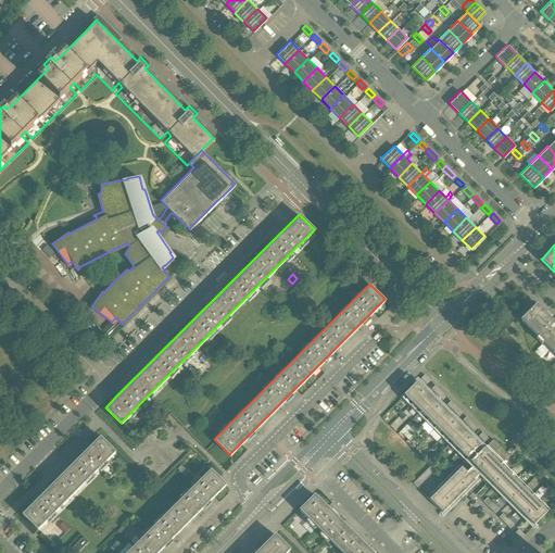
[(520,318),(554,353),(554,322),(535,302),(519,317),(520,318)]
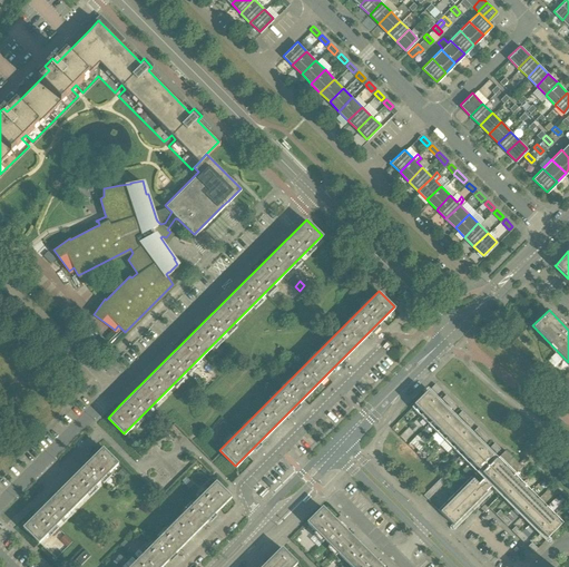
[(198,382),(202,378),(197,373),(193,377),(198,382)]
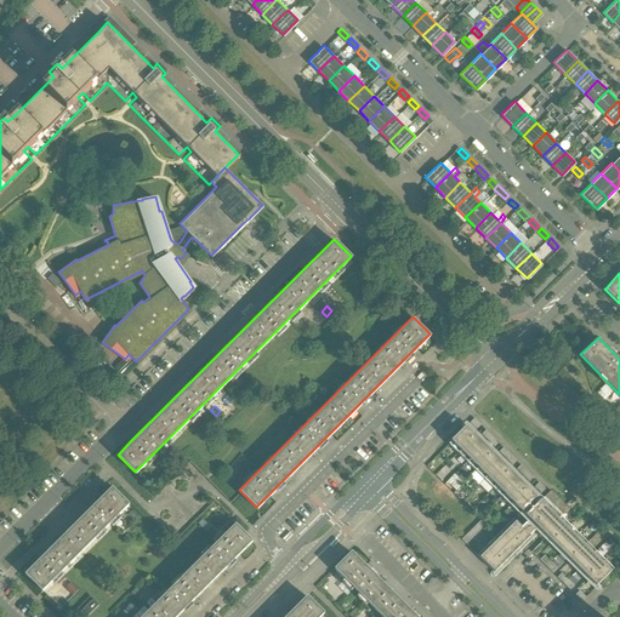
[(473,416),(468,420),(476,426),(479,422),(473,416)]
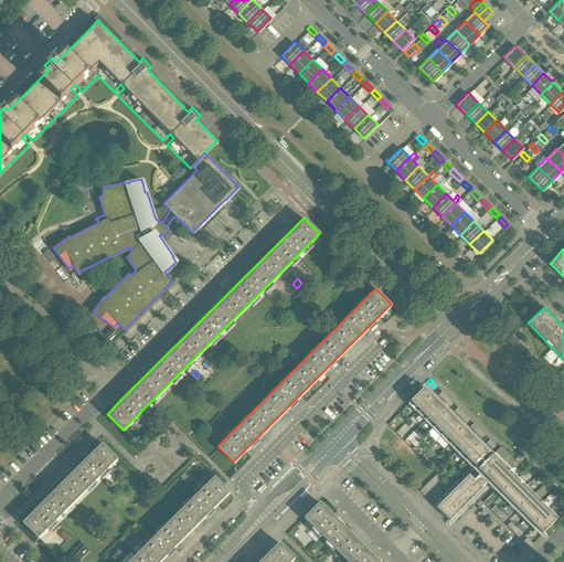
[(487,451),(438,402),(423,386),(407,402),(471,466),(487,451)]
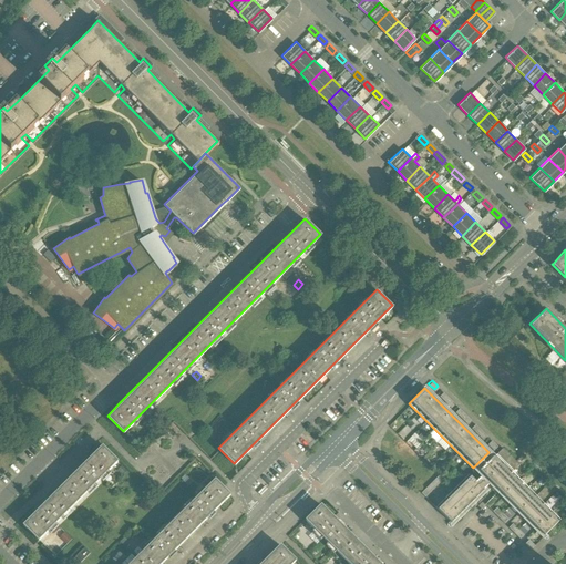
[(439,395),(444,400),(449,396),(442,390),(439,395)]
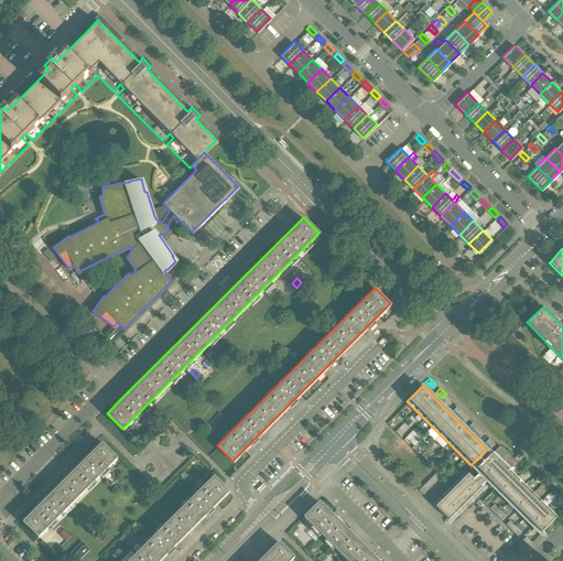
[(446,394),(442,398),(447,403),(452,400),(446,394)]
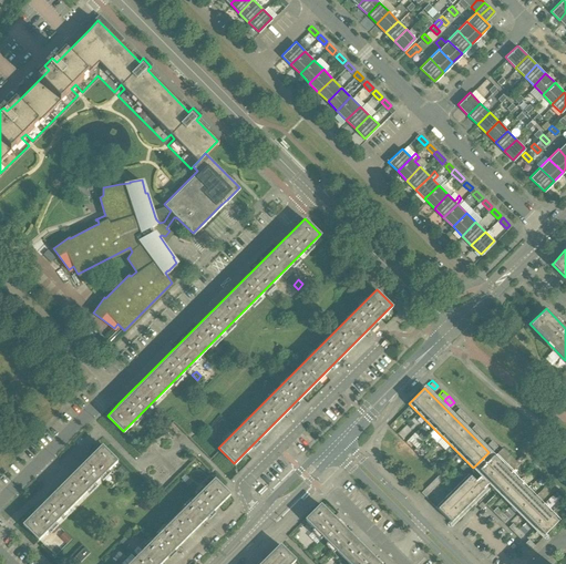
[(454,410),(460,416),(464,412),(459,407),(454,410)]
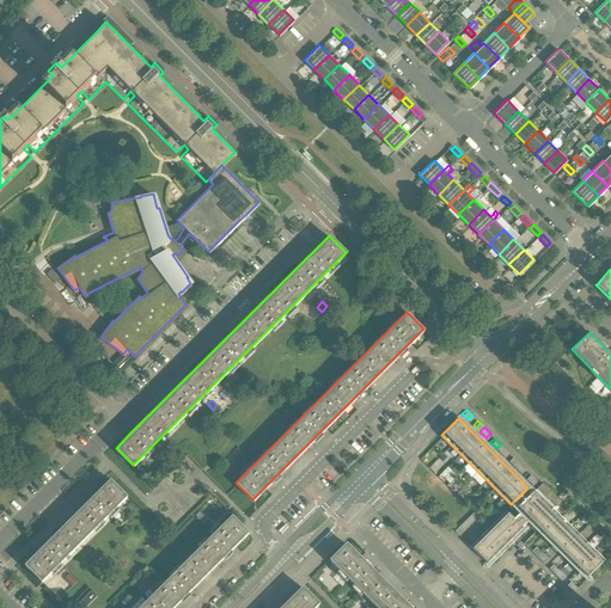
[(501,444),(496,448),(503,454),(507,450),(501,444)]
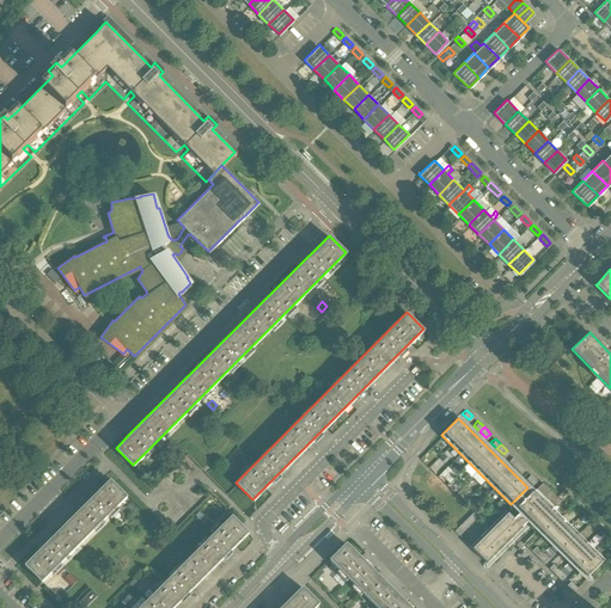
[(232,455),(237,460),(245,453),(240,448),(232,455)]
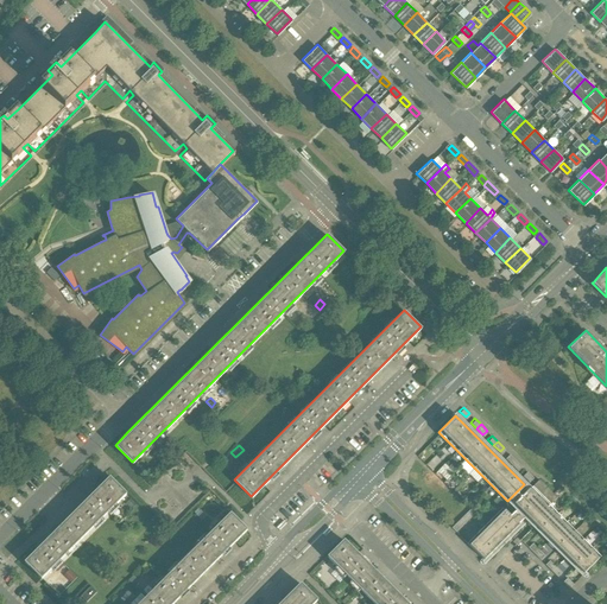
[(505,457),(511,463),(514,458),(509,452),(505,457)]
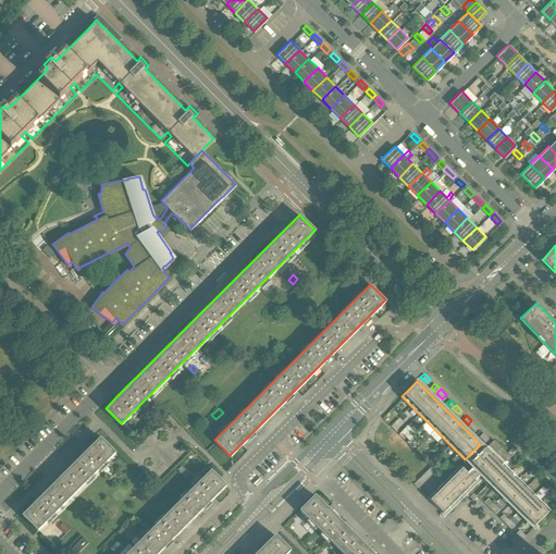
[(471,420),(468,425),(473,430),(478,426),(471,420)]
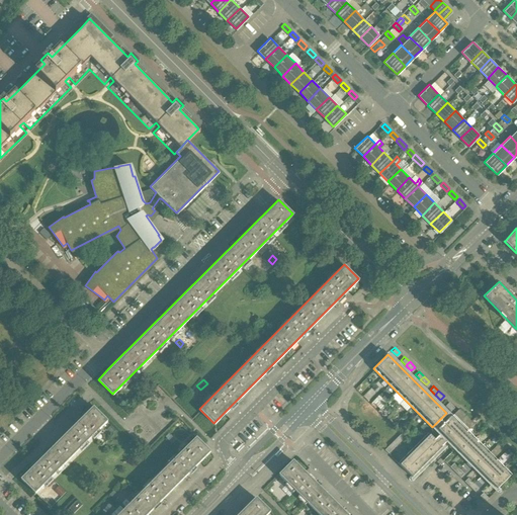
[(375,403),(379,407),(385,401),(381,398),(377,402),(373,398),(371,401),(374,404),(375,403)]
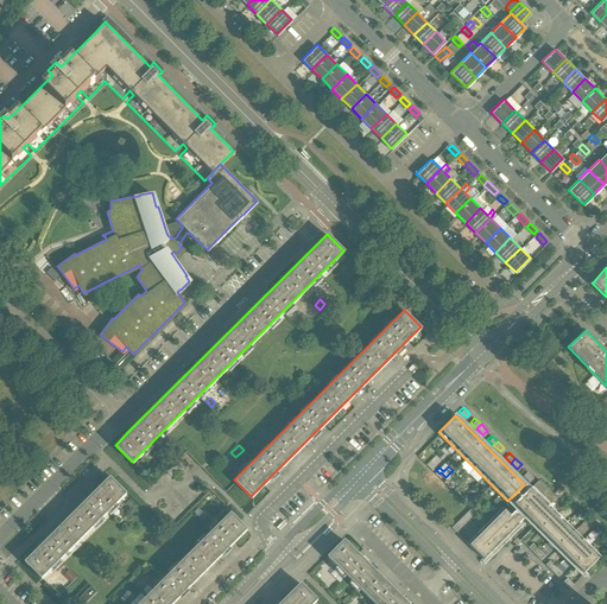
[(522,474),(529,481),(532,476),(526,470),(522,474)]
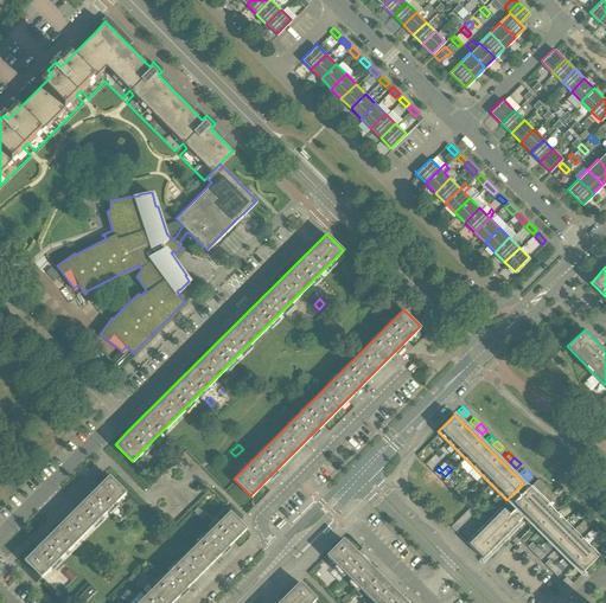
[(108,474),(36,547),(24,559),(40,576),(125,491),(108,474)]
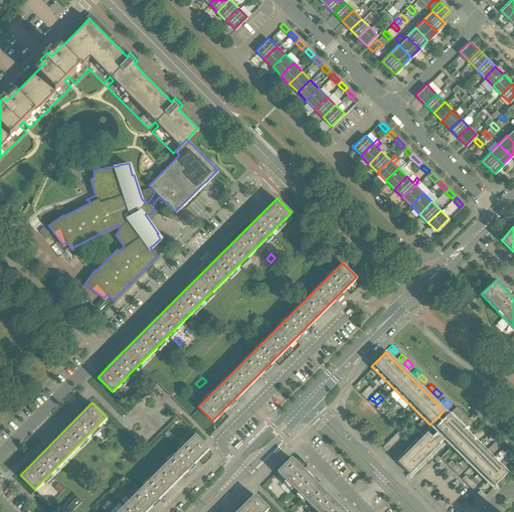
[(486,477),(493,485),(498,480),(507,470),(500,463),(464,427),(471,419),(456,404),(435,425),(457,448),(464,455),(472,463),(479,470),(486,477)]
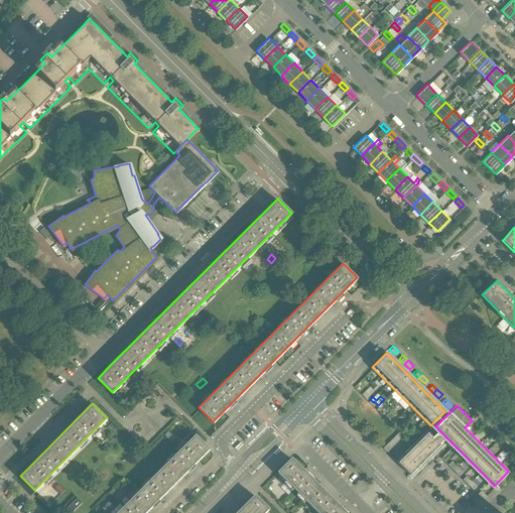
[(115,426),(110,421),(105,425),(110,430),(115,426)]
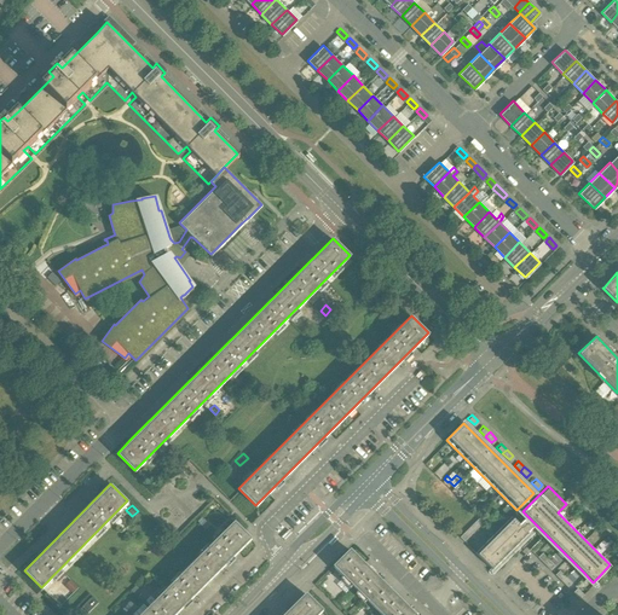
[(492,568),(527,532),(526,531),(531,526),(524,518),(519,523),(510,515),(474,551),(492,568)]
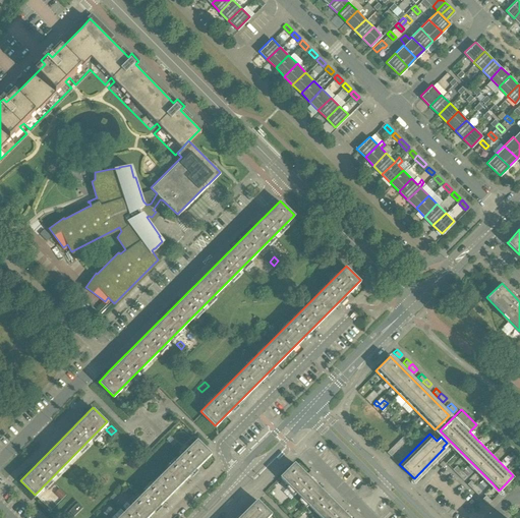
[(386,451),(390,454),(405,439),(402,435),(386,451)]
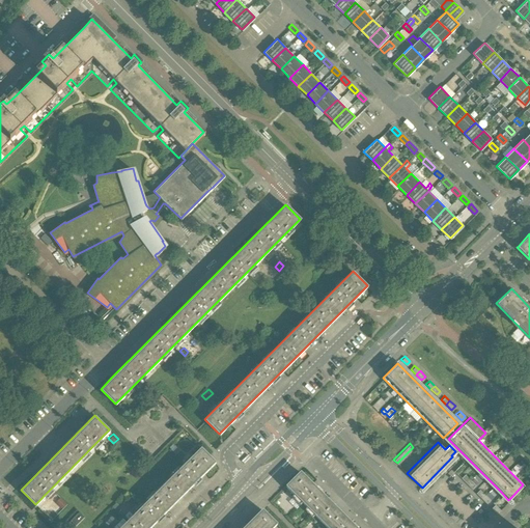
[(200,447),(142,505),(118,527),(147,527),(215,462),(200,447)]
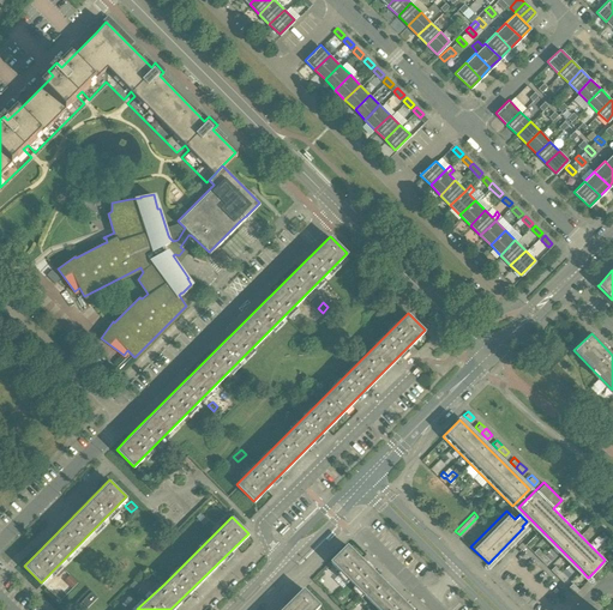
[(330,560),(379,609),(413,609),(347,543),(337,553),(330,560)]
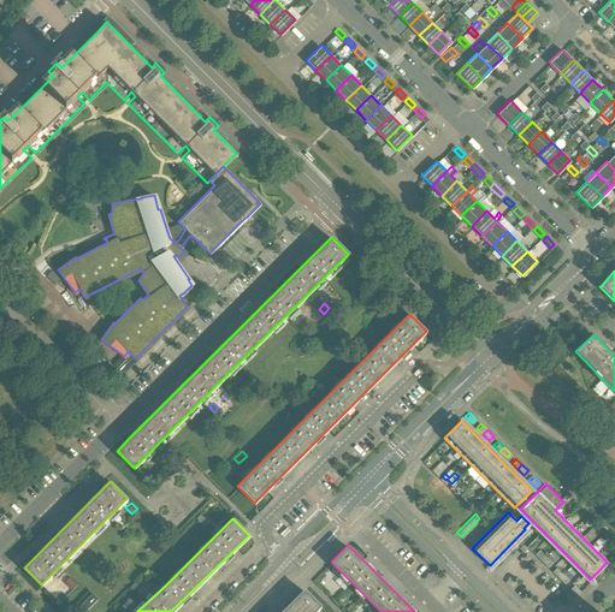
[(534,552),(540,559),(545,554),(538,548),(534,552)]
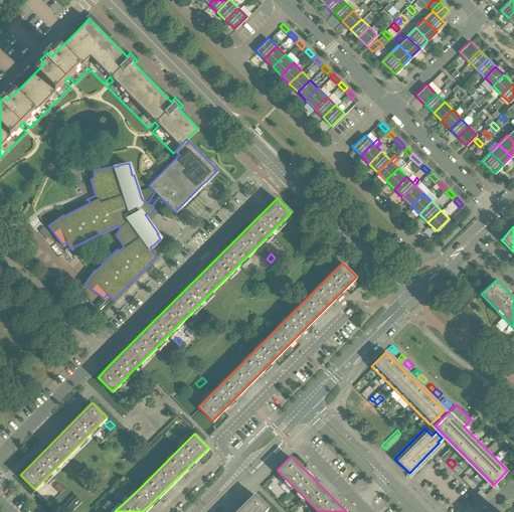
[(456,464),(452,468),(457,473),(461,469),(456,464)]
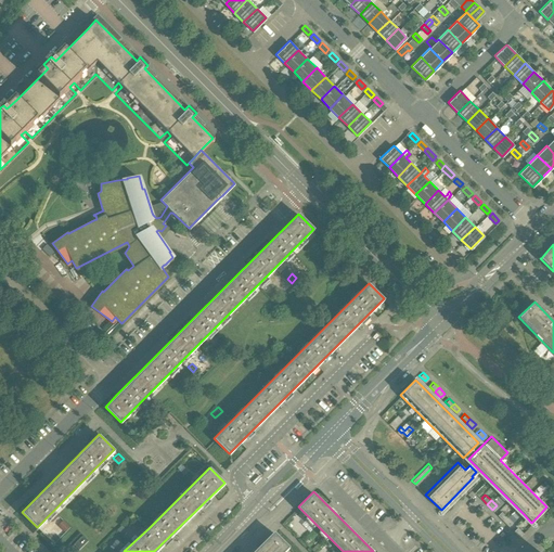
[(497,514),(502,520),(506,515),(501,510),(497,514)]
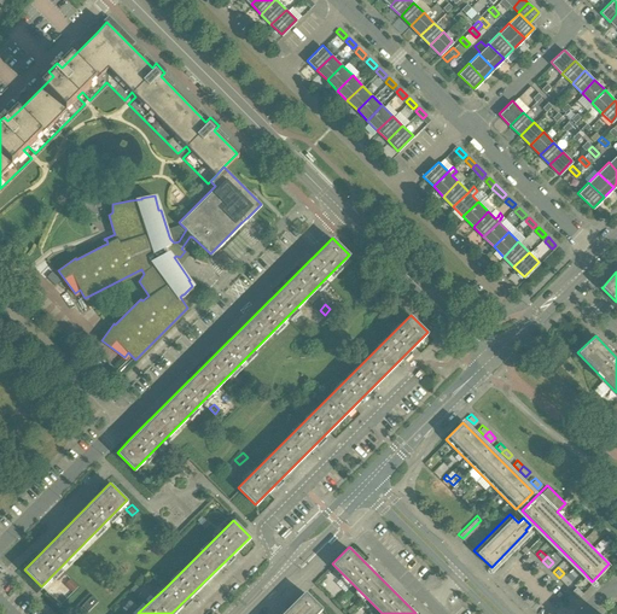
[(564,573),(559,578),(566,584),(570,580),(564,573)]
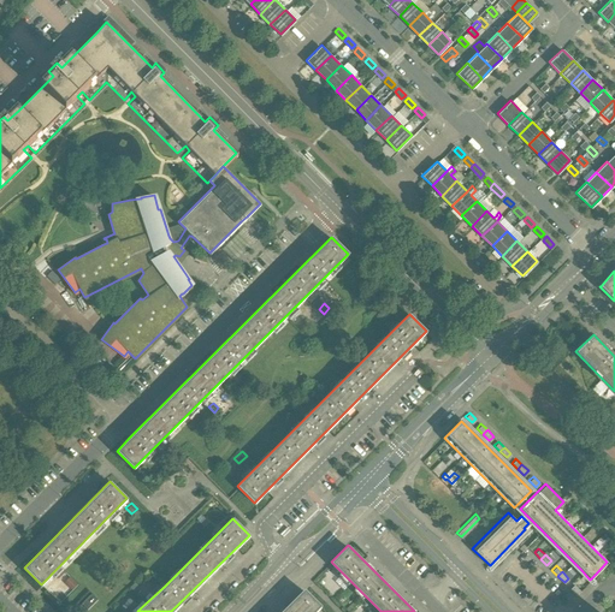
[(65,582),(71,588),(76,582),(71,577),(65,582)]
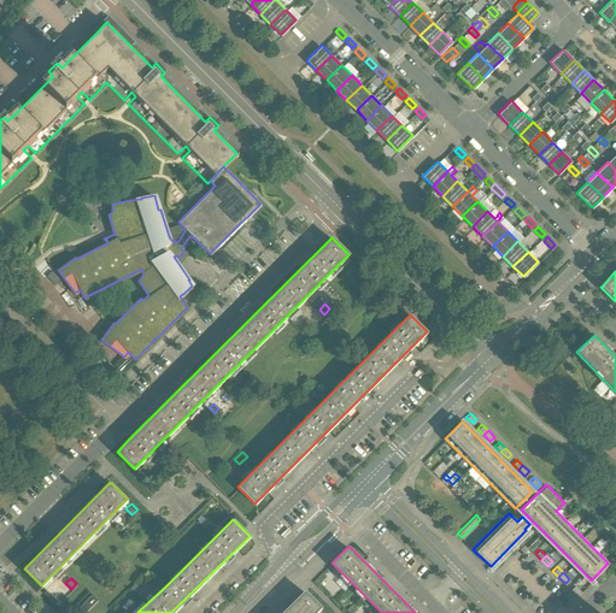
[(574,584),(570,589),(576,595),(581,590),(574,584)]
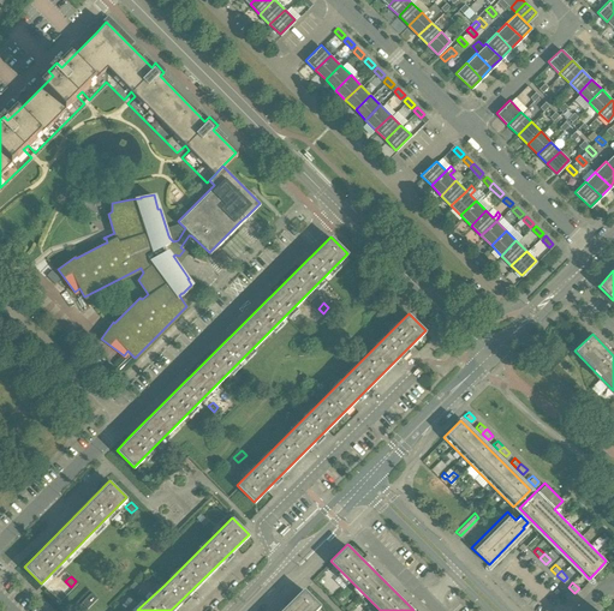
[(303,588),(279,610),(313,610),(320,605),(303,588)]
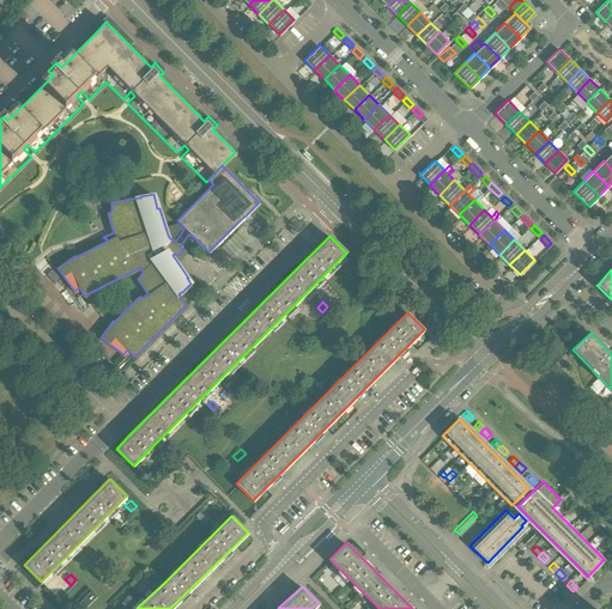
[(80,598),(80,600),(86,604),(96,595),(90,589),(80,598)]
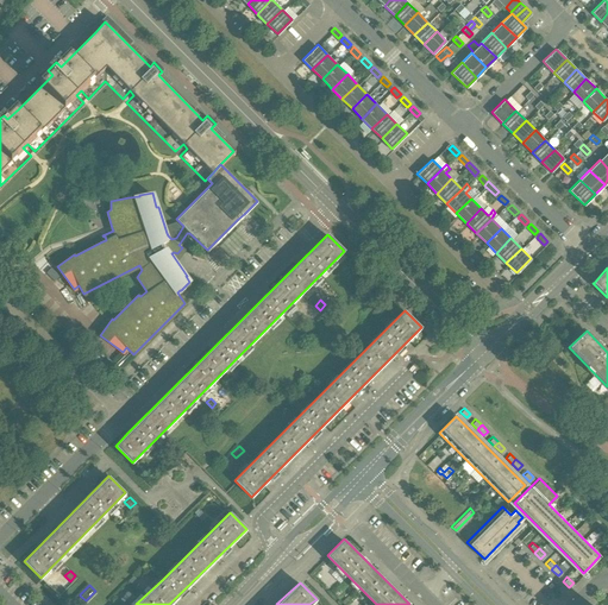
[(127,587),(120,594),(125,599),(132,593),(127,587)]
